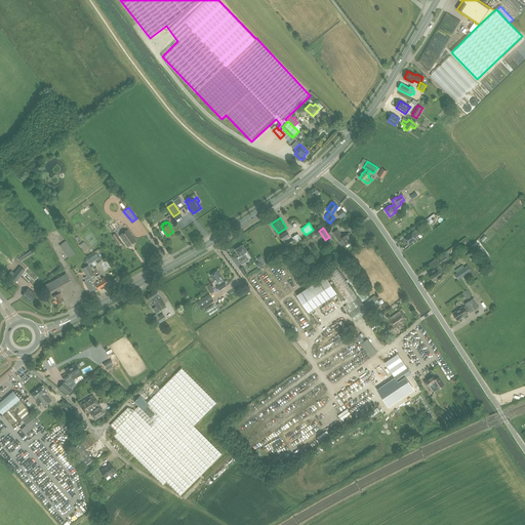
[(417,229),(404,238),(408,244),(416,238),(415,237),(420,234),(417,229)]
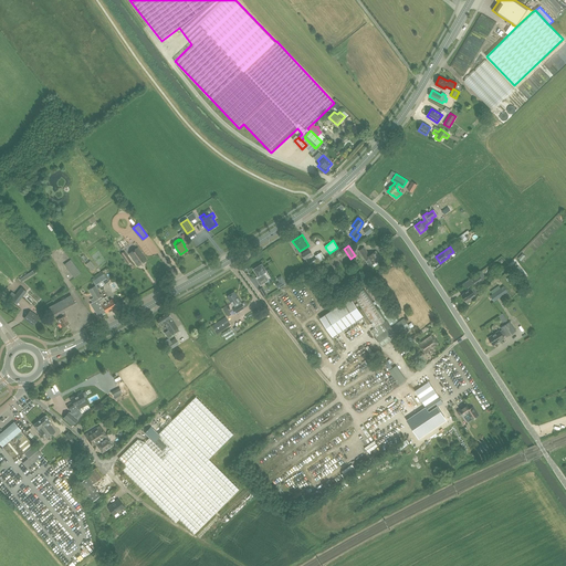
[(137,248),(128,253),(138,266),(147,260),(137,248)]
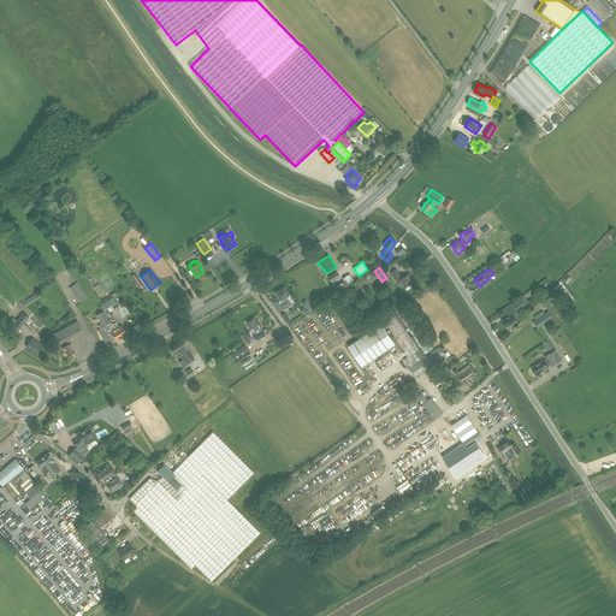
[(396,270),(391,273),(402,289),(414,282),(409,273),(402,278),(396,270)]
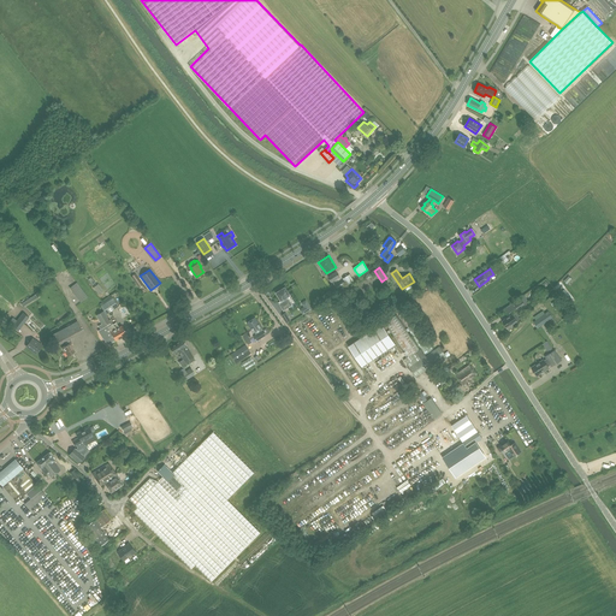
[(336,272),(329,277),(332,283),(339,278),(336,272)]
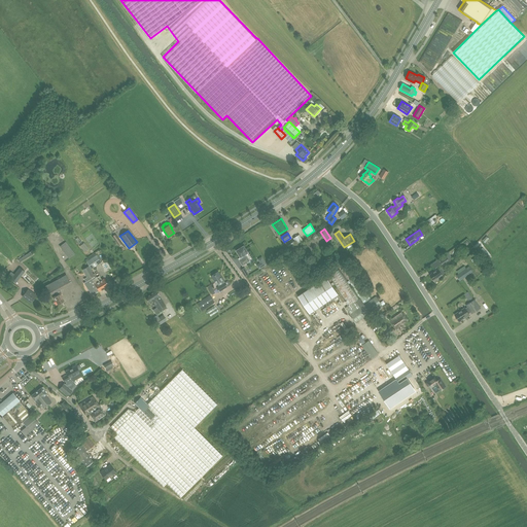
[(115,235),(112,237),(119,246),(123,244),(115,235)]
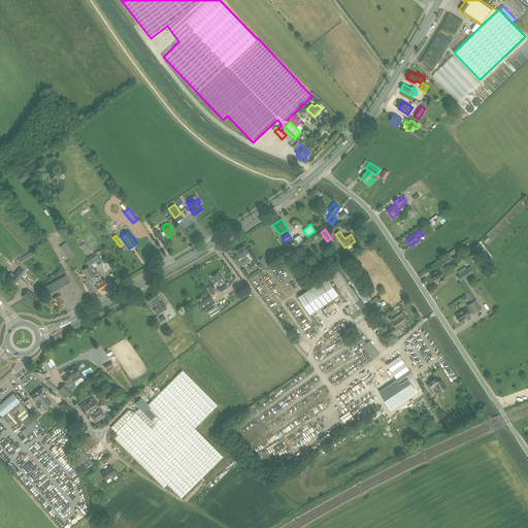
[(300,235),(294,239),(297,244),(303,240),(300,235)]
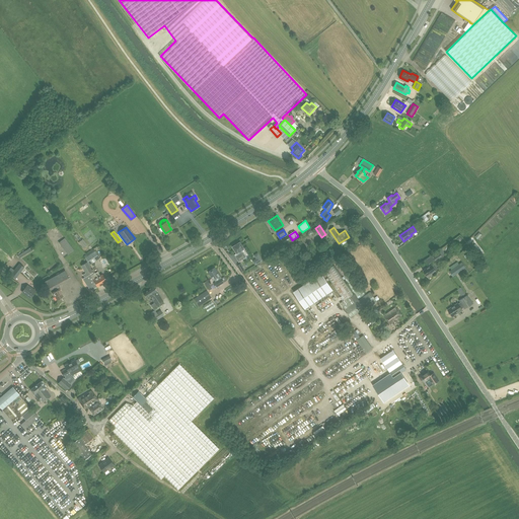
[(289,236),(282,240),(285,244),(291,240),(289,236)]
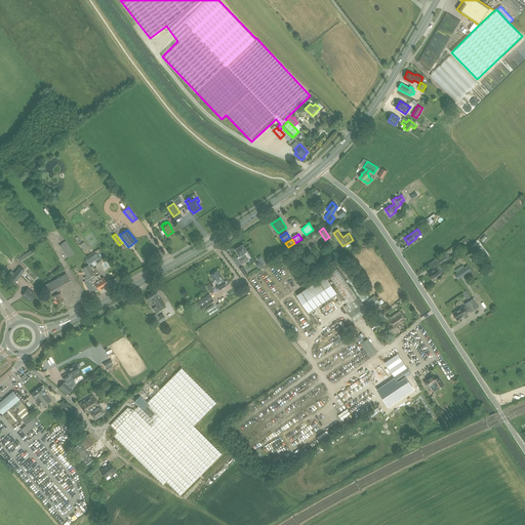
[(66,241),(59,245),(69,257),(75,253),(66,241)]
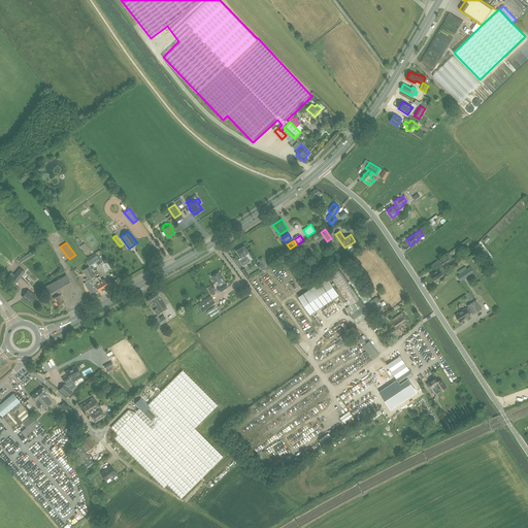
[(299,244),(290,251),(293,257),(303,251),(299,244)]
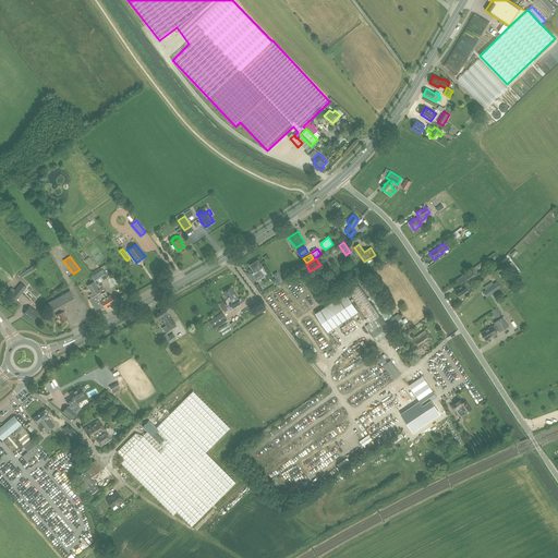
[(253,263),(251,265),(255,273),(252,274),(257,281),(265,277),(262,271),(264,269),(263,267),(258,261),(254,263),(253,263)]
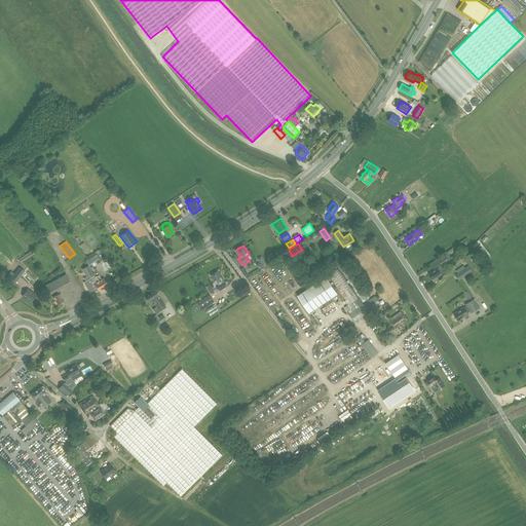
[(480,249),(478,251),(487,263),(491,260),(481,248),(480,249)]
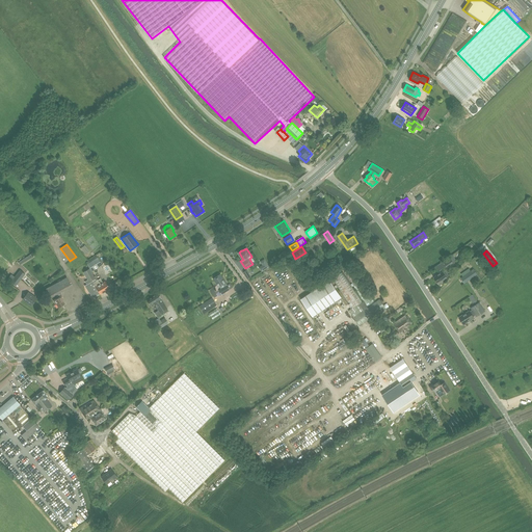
[(20,263),(30,257),(28,254),(18,260),(20,263)]
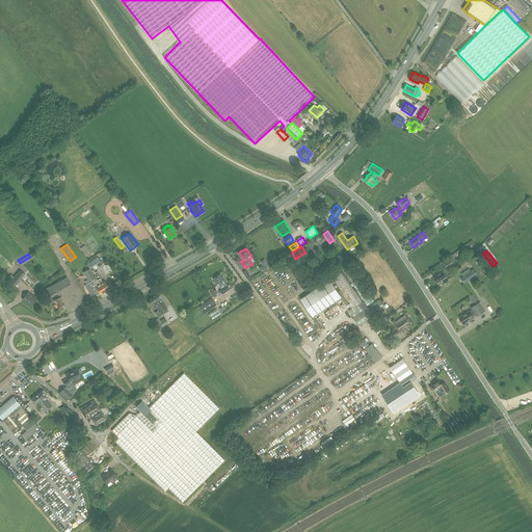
[(452,256),(444,262),(448,268),(457,262),(452,256)]
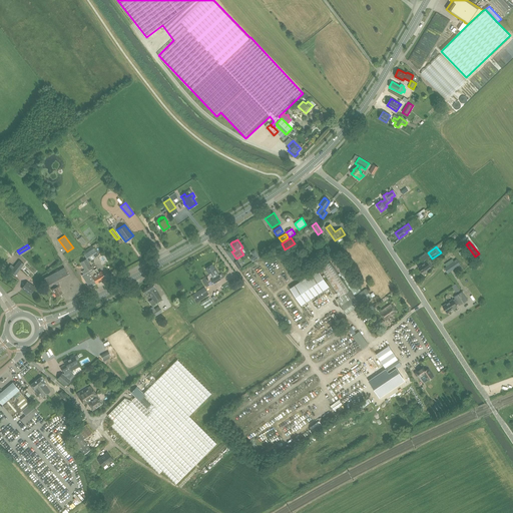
[(94,248),(84,255),(89,262),(98,255),(94,248)]
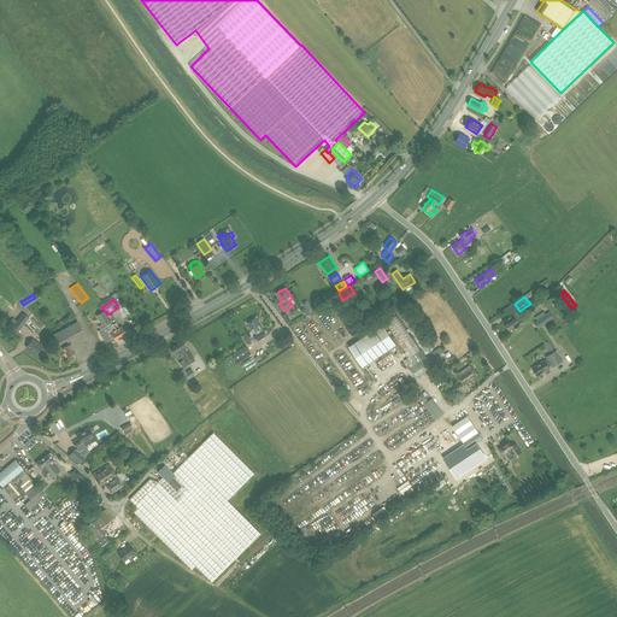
[(398,315),(385,323),(409,360),(406,362),(417,377),(447,358),(438,345),(433,348),(417,327),(407,311),(400,316),(407,329),(398,315)]
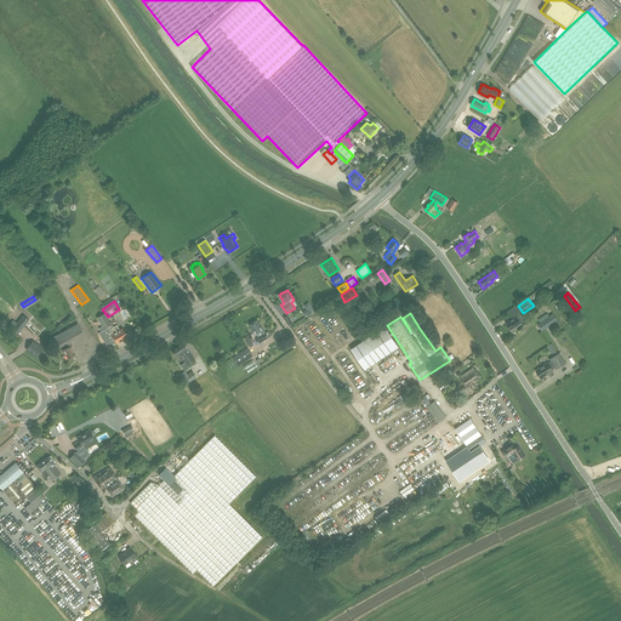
[(103,314),(97,318),(103,326),(100,329),(101,332),(100,334),(103,340),(109,347),(117,343),(108,330),(108,329),(106,326),(109,324),(103,314)]
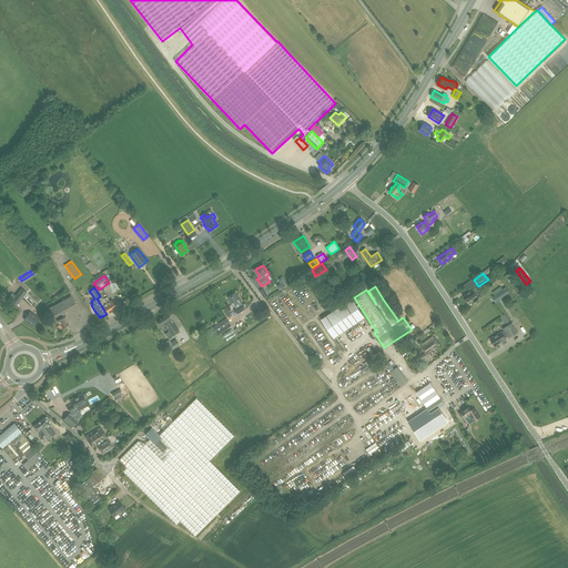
[(506,287),(492,296),(496,303),(509,293),(506,287)]
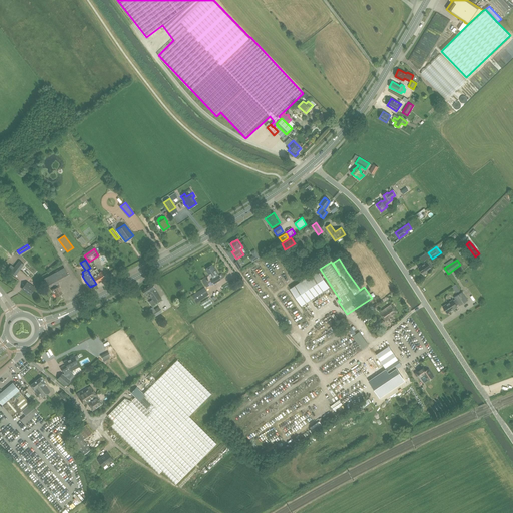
[(475,260),(469,267),(472,270),(479,263),(475,260)]
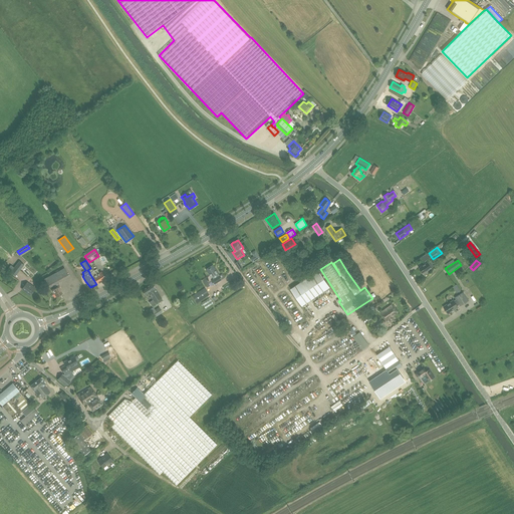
[(10,265),(7,270),(15,277),(24,265),(19,261),(14,268),(10,265)]
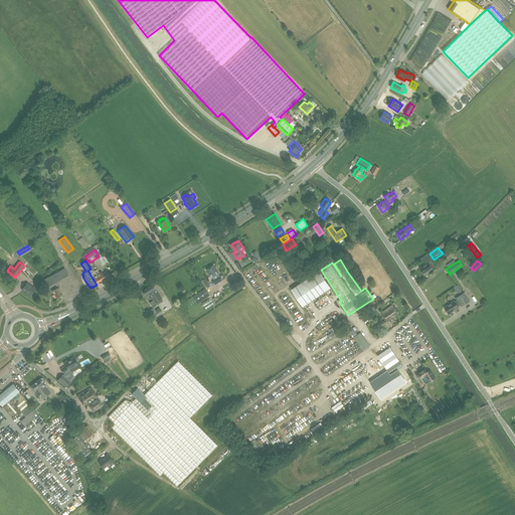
[(428,263),(420,269),(423,274),(425,277),(431,272),(430,270),(432,269),(434,267),(432,263),(428,264),(428,263)]
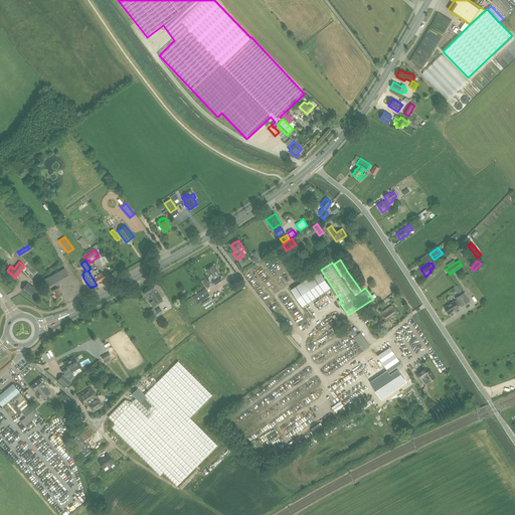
[(213,266),(206,270),(212,279),(212,278),(218,274),(213,266)]
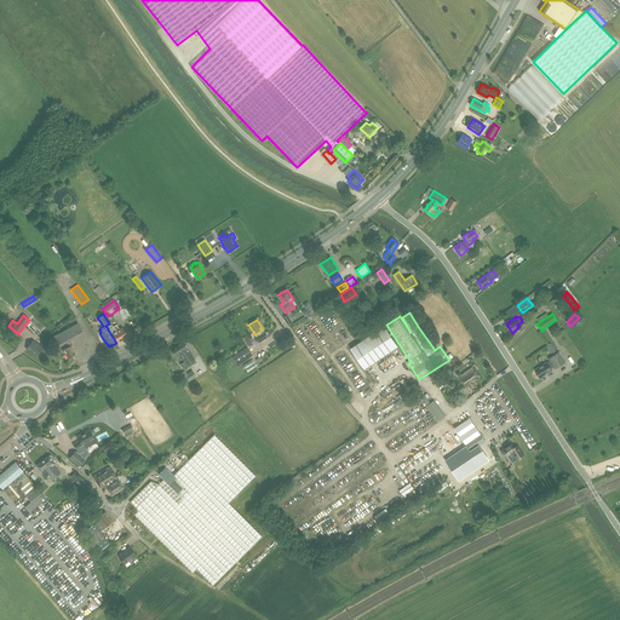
[(55,336),(53,337),(58,348),(61,346),(64,344),(67,348),(62,350),(64,355),(65,354),(68,359),(74,355),(75,354),(73,349),(70,345),(69,342),(84,333),(78,323),(72,327),(70,325),(67,327),(68,328),(55,336)]
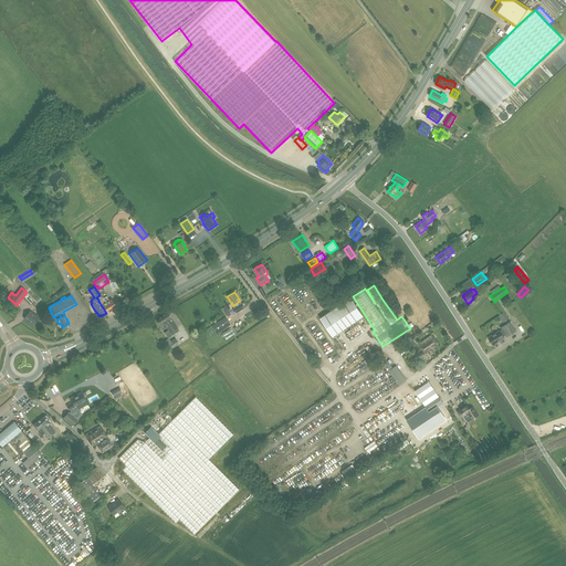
[(98,301),(106,313),(116,306),(114,302),(113,300),(112,299),(109,301),(106,296),(98,301)]
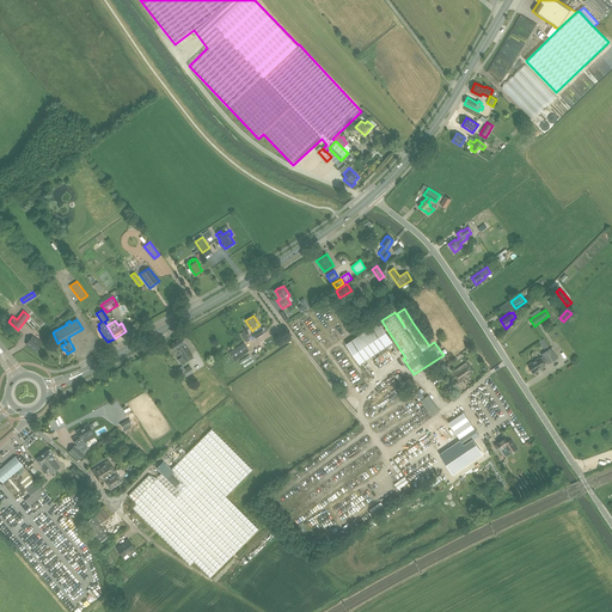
[(379,323),(347,344),(359,363),(391,342),(379,323)]
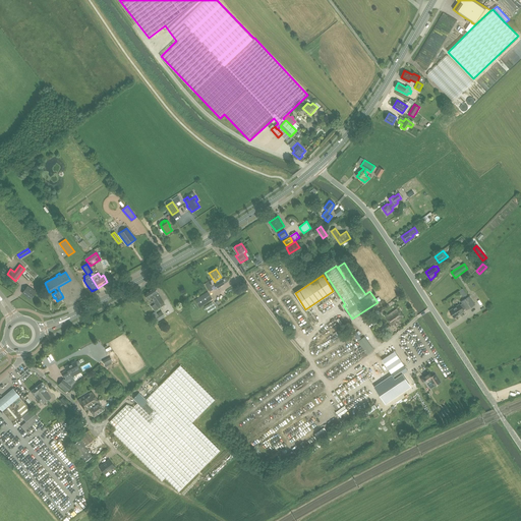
[(217,283),(214,285),(215,286),(217,289),(225,283),(223,279),(221,277),(215,281),(217,283)]
